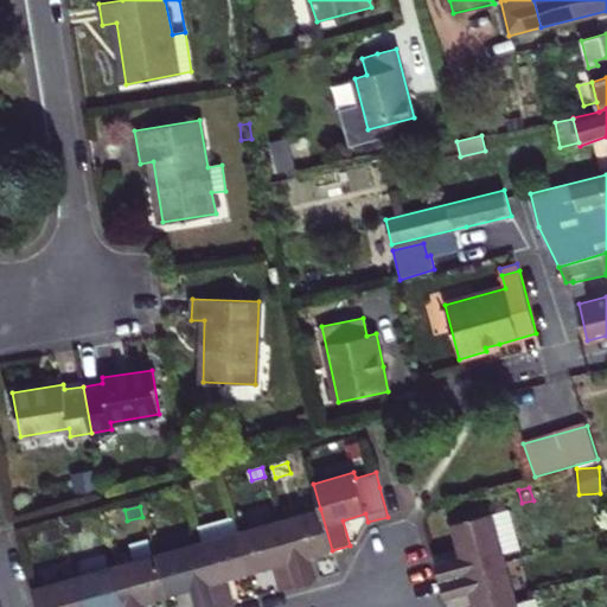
[(276,508),(235,519),(238,531),(280,521),(276,508)]
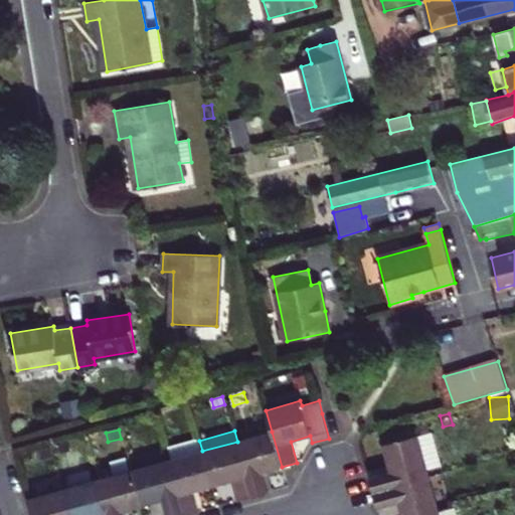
[(272,432),(237,442),(252,497),(268,493),(262,472),(282,467),(272,432)]
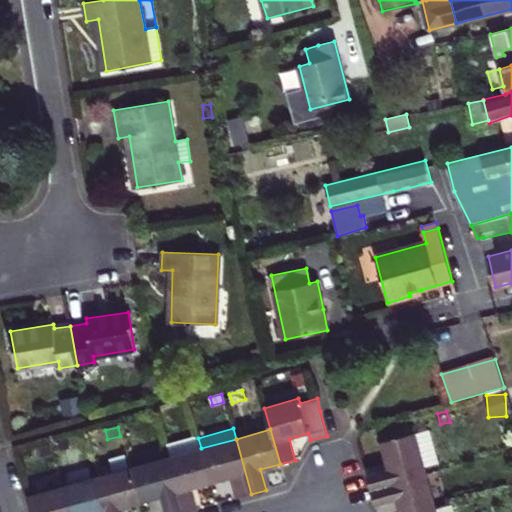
[(378,434),(381,442),(397,437),(395,430),(378,434)]
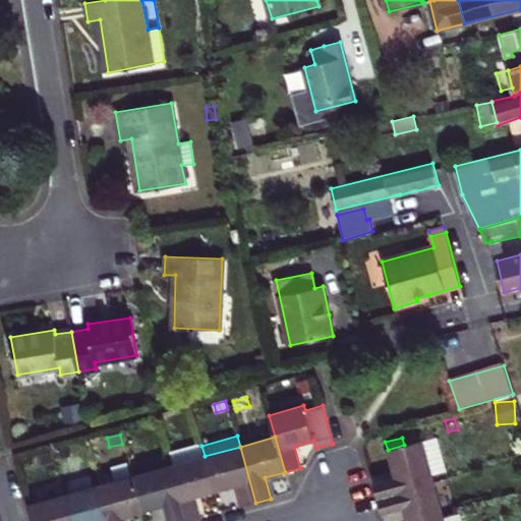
[(423,440),(404,445),(388,450),(395,477),(373,483),(378,499),(435,482),(423,440)]
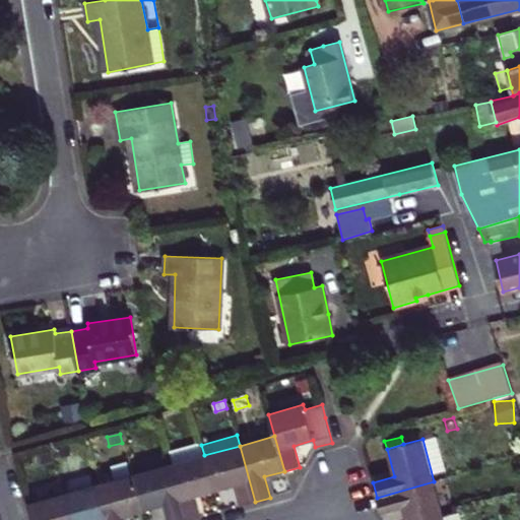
[(59,454),(70,451),(68,445),(58,447),(59,454)]
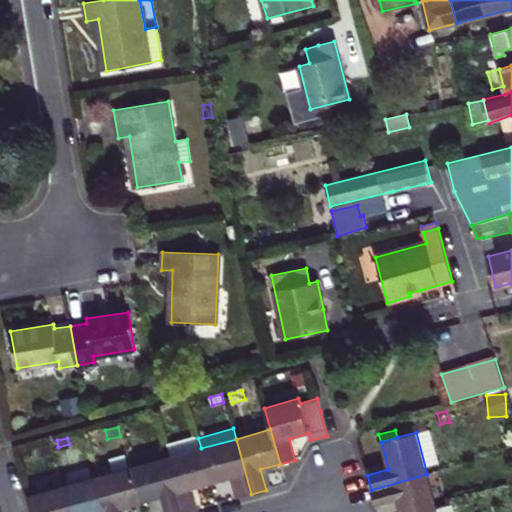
[(237,498),(251,494),(236,439),(201,448),(211,483),(231,477),(237,498)]
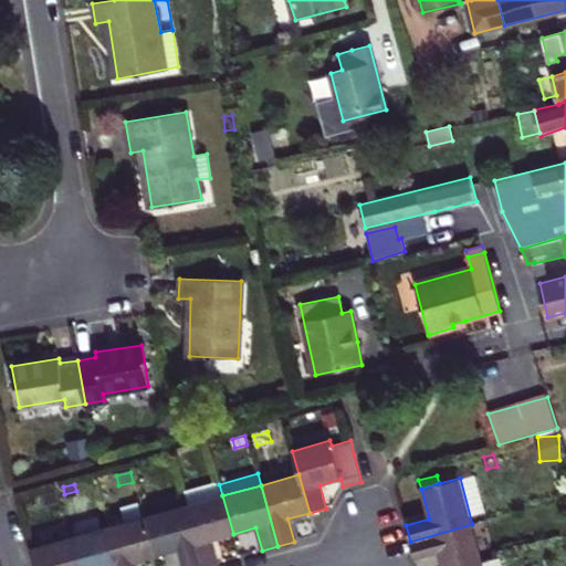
[(42,501),(53,499),(50,489),(40,491),(42,501)]
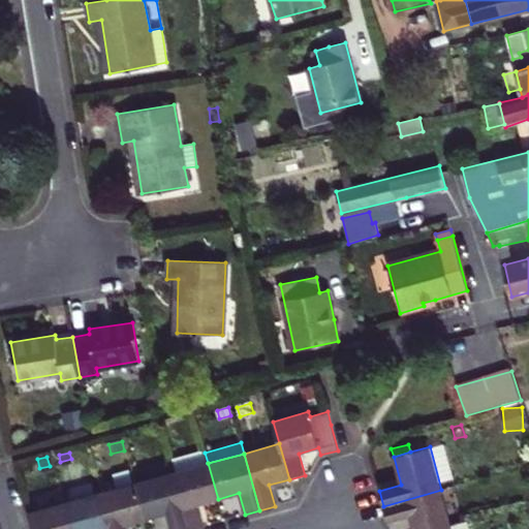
[(208,463),(173,472),(188,528),(193,528),(204,526),(197,504),(218,499),(208,463)]
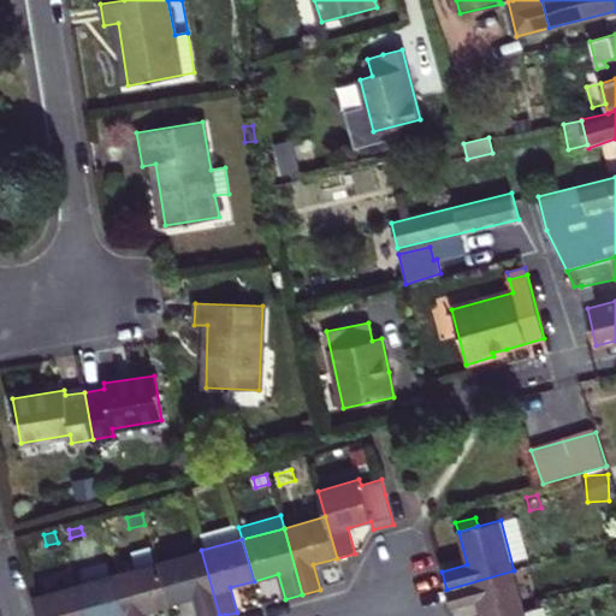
[(200,615),(219,615),(201,550),(159,562),(171,604),(195,597),(200,615)]
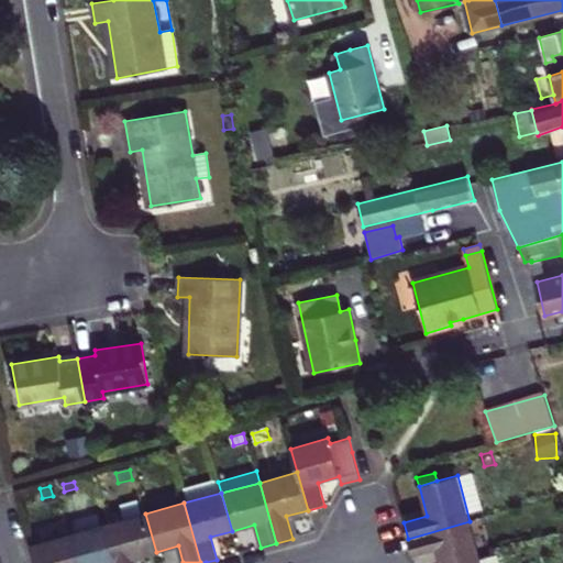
[(134,562),(134,558),(156,552),(145,514),(107,525),(118,562),(117,562),(134,562)]
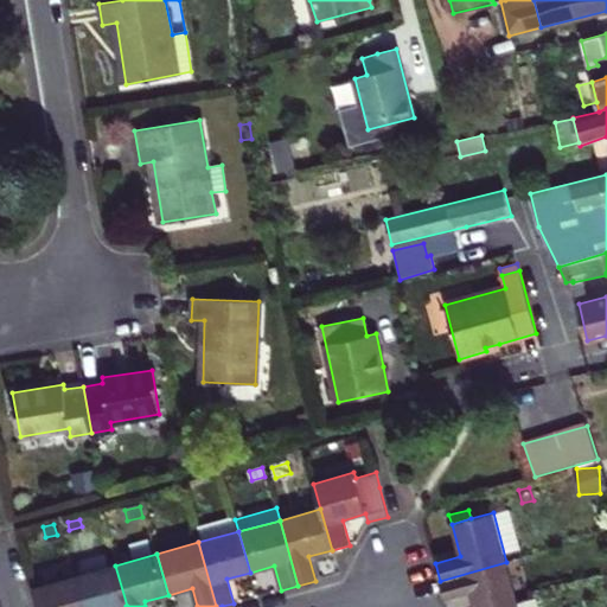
[(518,602),(532,599),(522,558),(506,562),(518,602)]
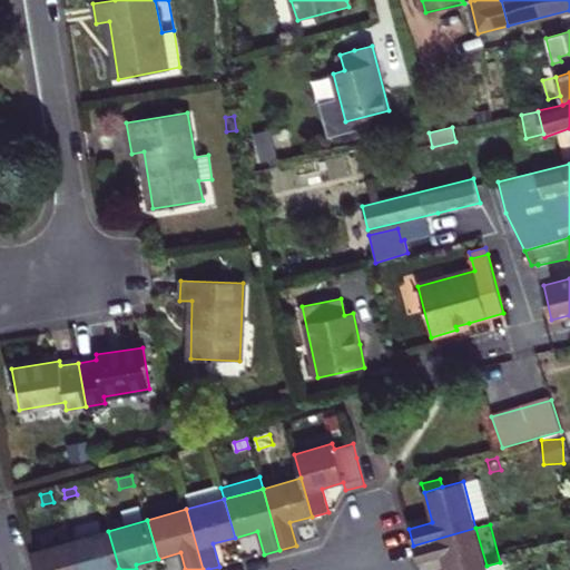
[(442,556),(445,569),(472,569),(487,567),(487,566),(475,528),(413,546),(418,562),(442,556)]
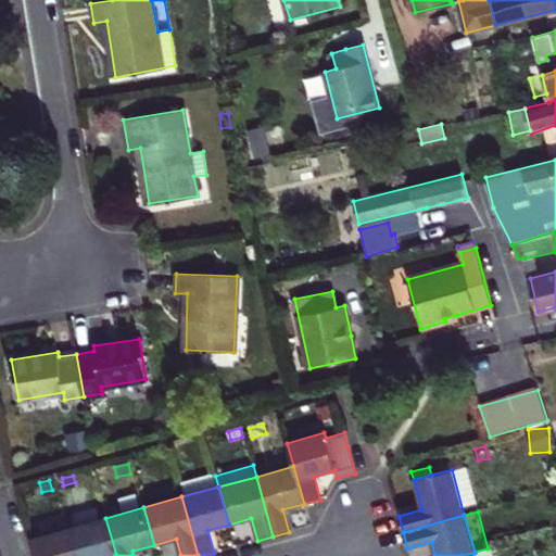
[(105,518),(68,528),(76,555),(112,555),(116,555),(105,518)]
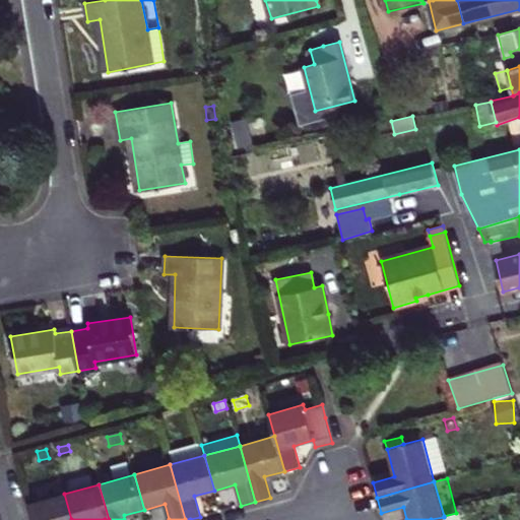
[(71,519),(64,494),(28,504),(33,519),(71,519)]
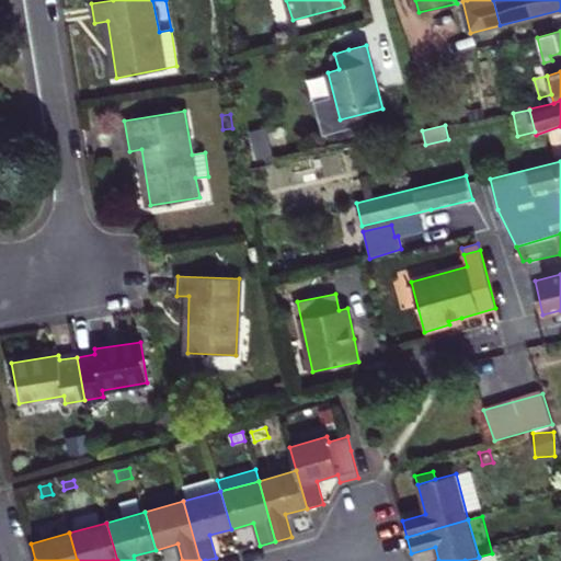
[(522,541),(518,533),(513,535),(515,544),(522,541)]
